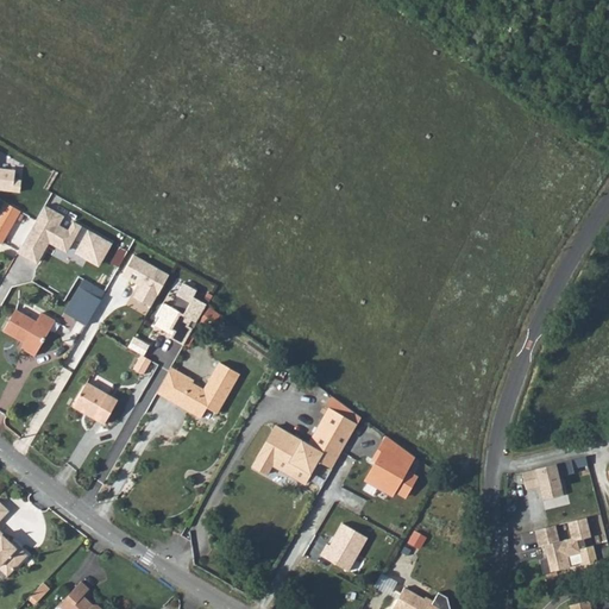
[(0,189),(19,193),(22,180),(13,179),(14,169),(0,168),(0,189)]
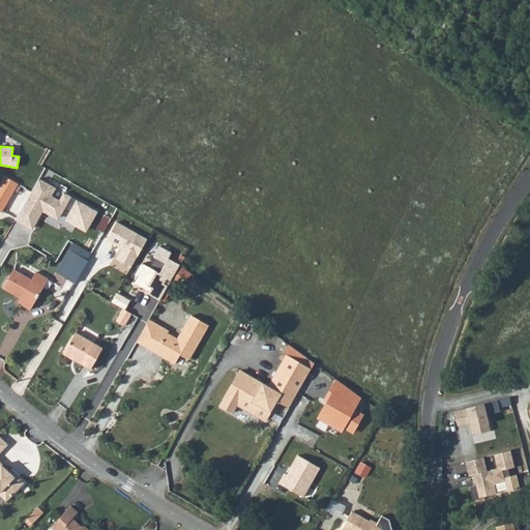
[(18,183),(4,175),(0,182),(0,211),(1,211),(18,183)]
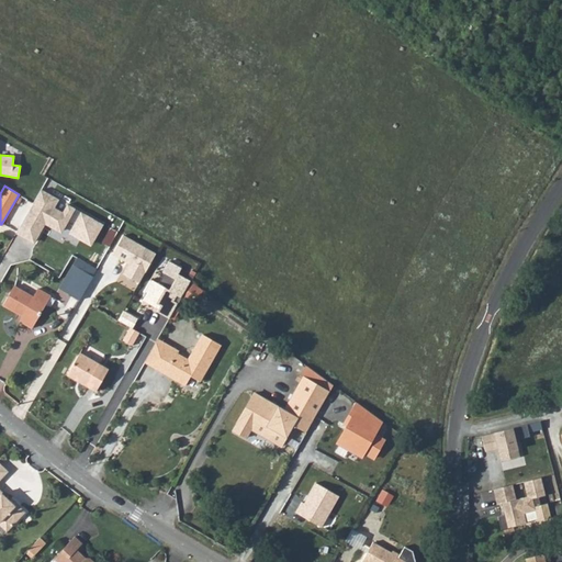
[(41,188),(15,232),(33,242),(45,222),(60,231),(67,220),(76,224),(71,232),(90,242),(101,224),(67,204),(63,212),(55,206),(59,199),(41,188)]
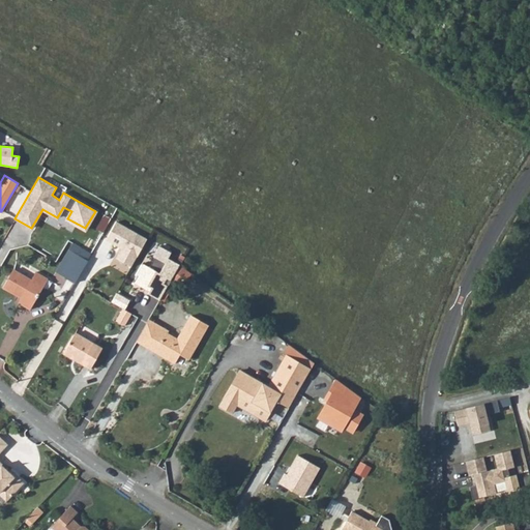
[(146,239),(115,222),(105,240),(120,248),(115,259),(129,267),(146,239)]
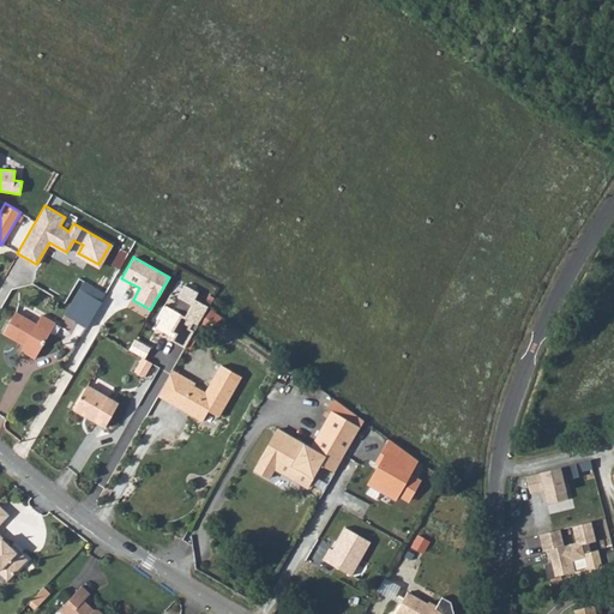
[(107,287),(97,281),(94,287),(83,281),(79,289),(86,294),(71,319),(84,327),(101,301),(100,301),(104,293),(107,287)]
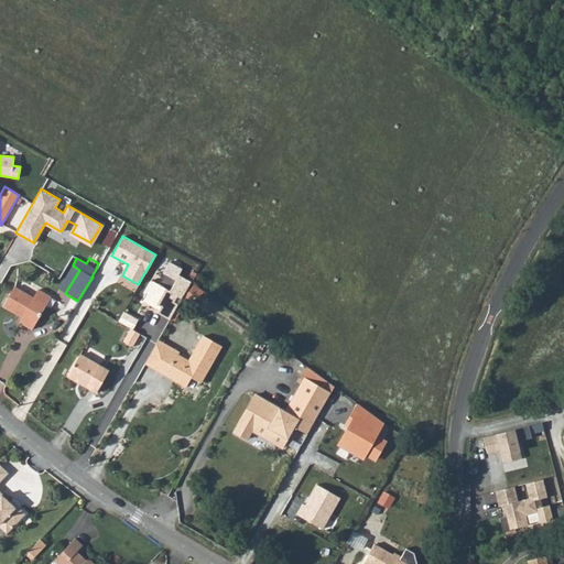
[(181,269),(169,262),(162,272),(164,274),(158,285),(151,281),(144,293),(145,294),(141,302),(151,307),(153,304),(159,307),(155,313),(169,321),(177,305),(173,303),(176,297),(181,300),(191,282),(177,275),(181,269)]
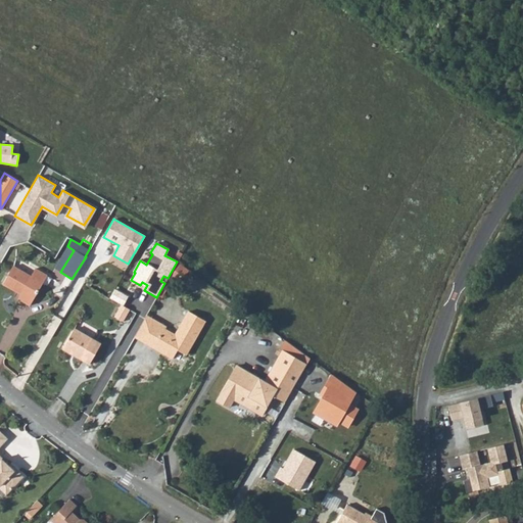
[(3,284),(16,292),(20,294),(18,298),(30,304),(47,275),(35,269),(31,276),(13,266),(3,284)]
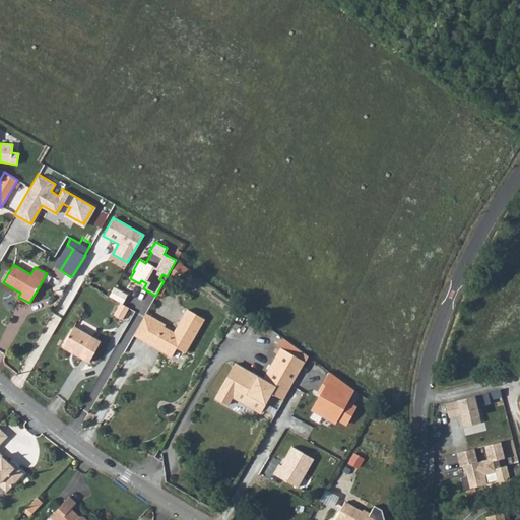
[(126,297),(112,288),(107,298),(119,304),(121,305),(126,297)]
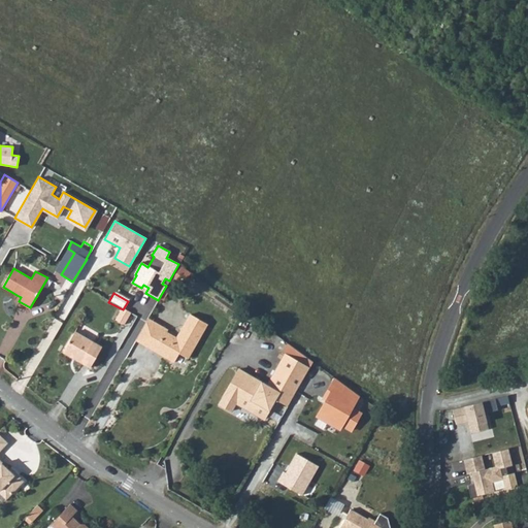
[(130,314),(123,309),(121,308),(113,321),(123,326),(130,314)]
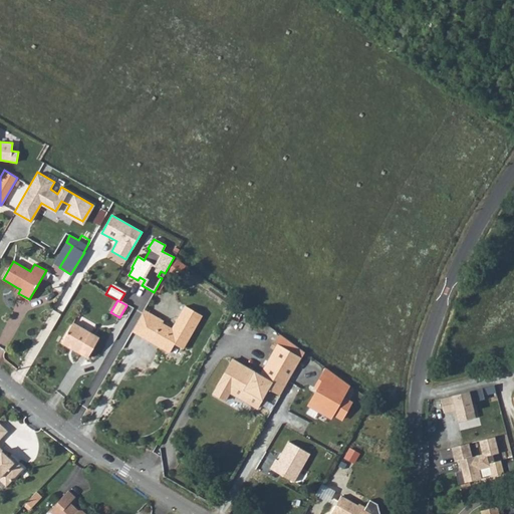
[(145,310),(131,331),(152,341),(153,338),(157,341),(158,345),(170,351),(175,343),(183,348),(202,314),(185,305),(172,328),(162,322),(163,320),(145,310)]
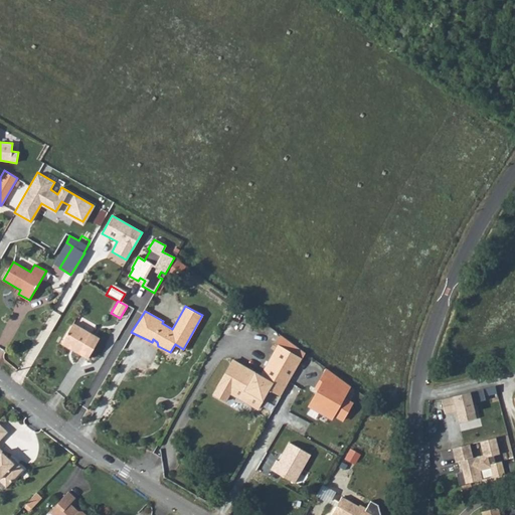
[(61,343),(78,353),(88,358),(99,338),(73,324),(61,343)]
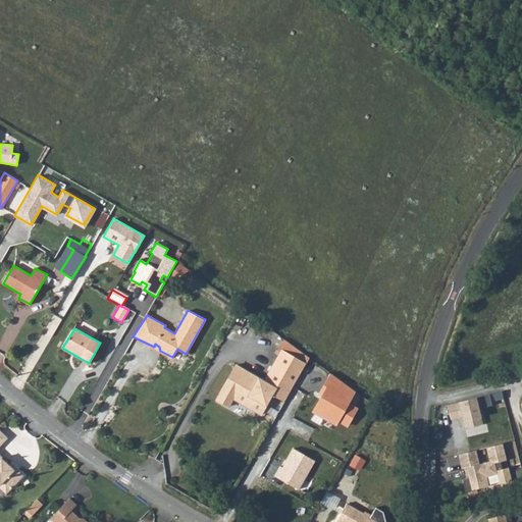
[(237,365),(216,399),(228,406),(233,399),(261,414),(272,395),(284,402),(310,357),(303,353),(299,360),(281,350),(264,380),(237,365)]
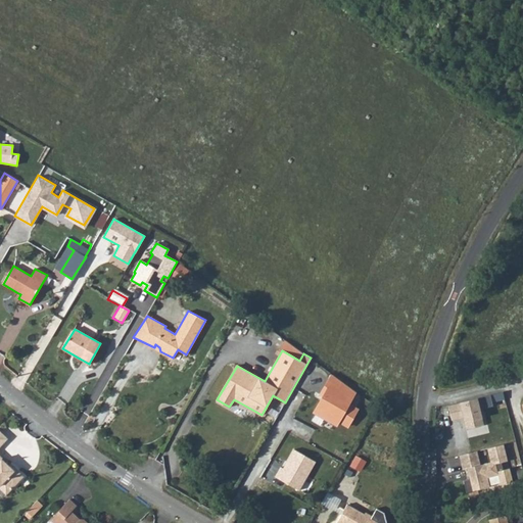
[(476,399),(446,407),(449,421),(462,418),(465,429),(482,426),(476,399)]
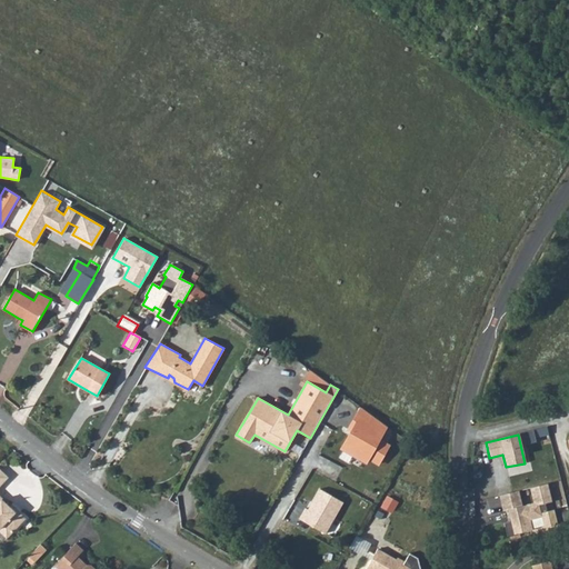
[(0,467),(0,525),(0,526),(5,521),(12,529),(26,516),(17,507),(15,509),(9,503),(2,498),(3,497),(0,493),(0,483),(9,476),(0,467)]
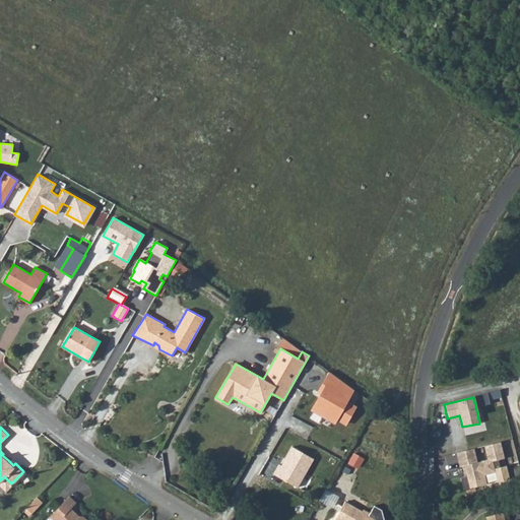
[(472,449),(454,453),(457,467),(463,466),(466,478),(460,480),(462,490),(483,484),(481,475),(494,473),(496,482),(508,479),(505,466),(498,468),(497,461),(503,460),(499,442),(481,446),(484,460),(475,462),(472,449)]
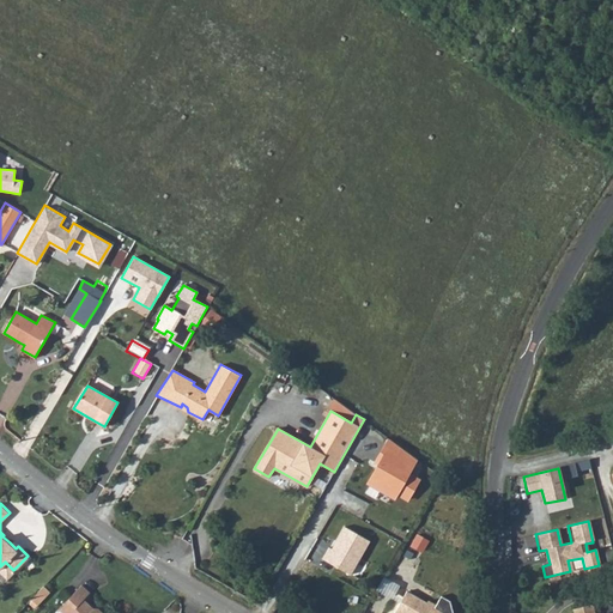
[(369,540),(344,527),(333,550),(329,548),(322,559),(350,575),(369,540)]
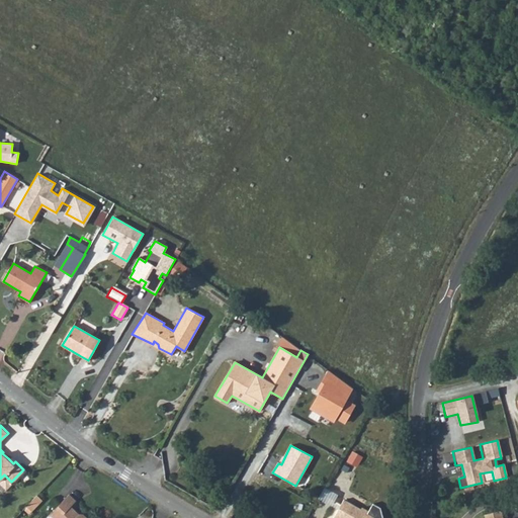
[(362,457),(353,451),(348,460),(357,465),(362,457)]
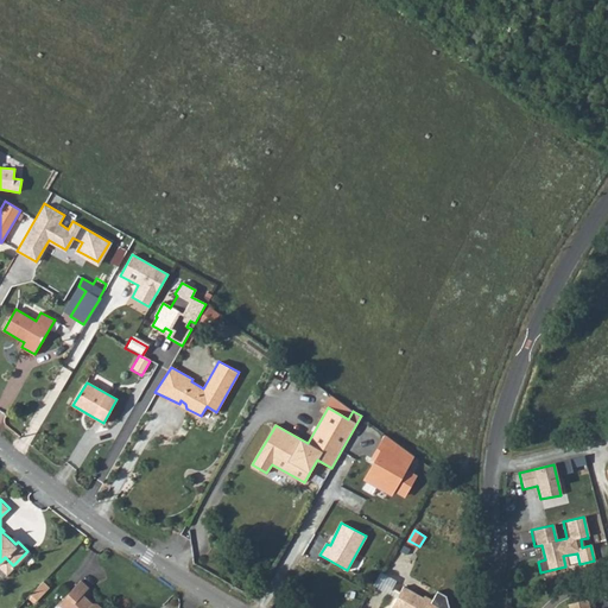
[(0,567),(6,572),(13,565),(5,557),(0,562),(0,567)]
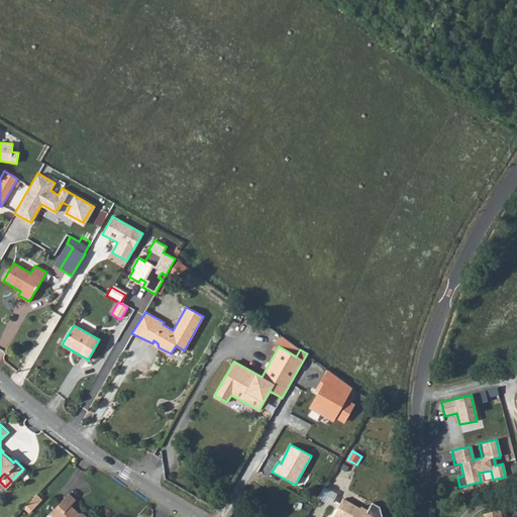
[(90,516),(83,509),(78,509),(77,510),(74,508),(74,505),(70,501),(75,496),(67,489),(47,509),(55,516),(90,516)]
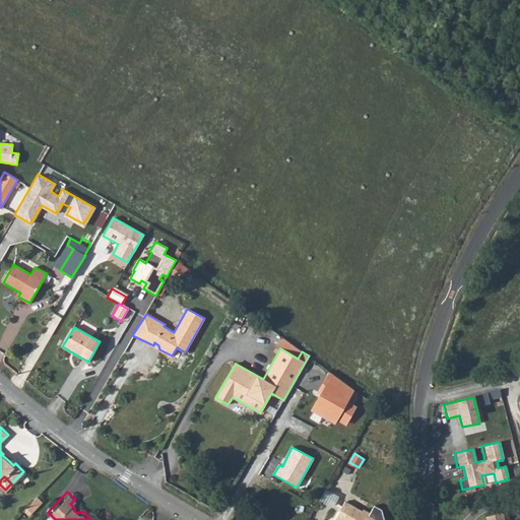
[(42,499),(36,494),(25,506),(30,510),(42,499)]
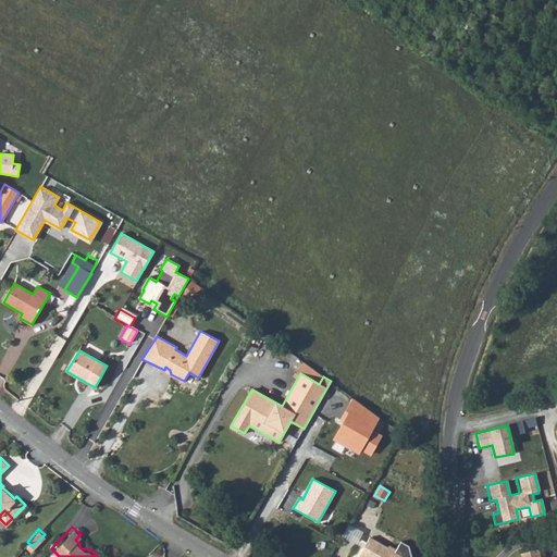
[(411,556),(409,546),(400,541),(396,549),(390,546),(388,547),(370,537),(358,556),(411,556)]
